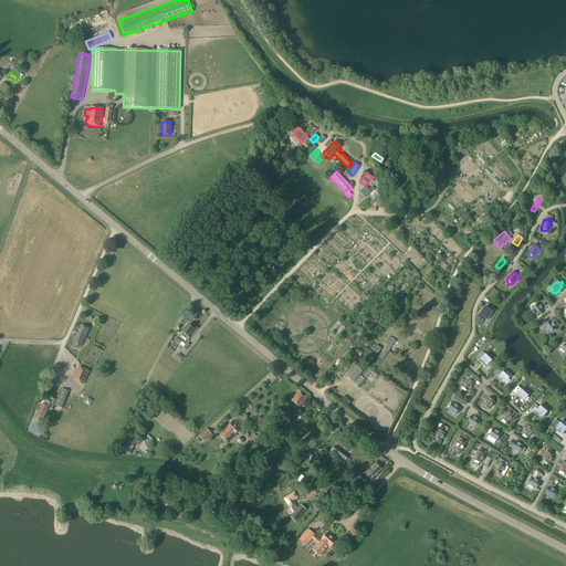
[(542,313),(543,312),(537,304),(536,304),(535,303),(532,305),(533,307),(532,307),(537,316),(540,314),(540,315),(542,314),(542,313)]
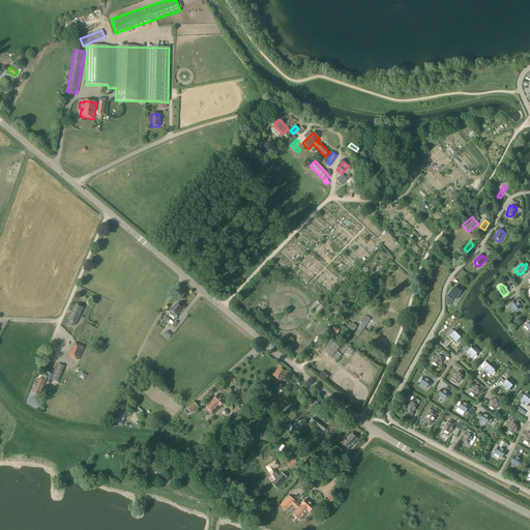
[(449,293),(450,293),(449,295),(455,299),(461,293),(453,288),(451,291),(450,290),(449,293)]
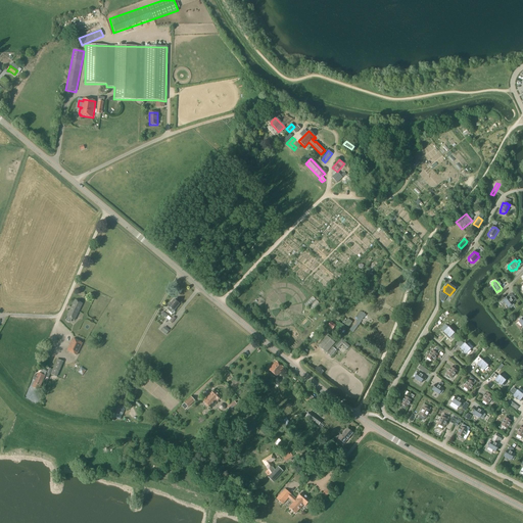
[(508,296),(509,297),(507,298),(506,297),(504,298),(505,299),(503,301),(508,308),(509,307),(510,308),(514,306),(513,304),(514,304),(512,301),(514,300),(514,301),(517,300),(512,293),(508,296)]
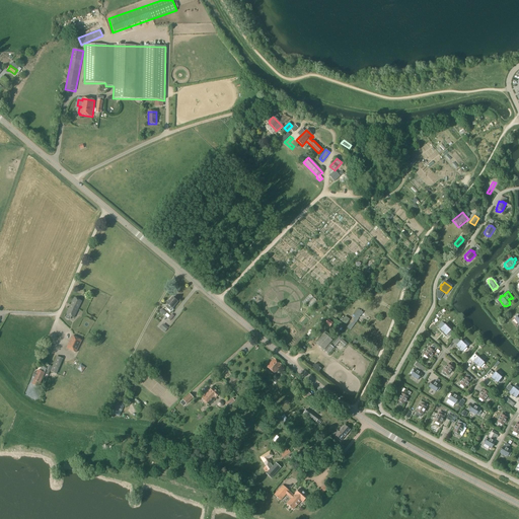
[(74,298),(70,306),(66,314),(74,318),(81,302),(74,298)]
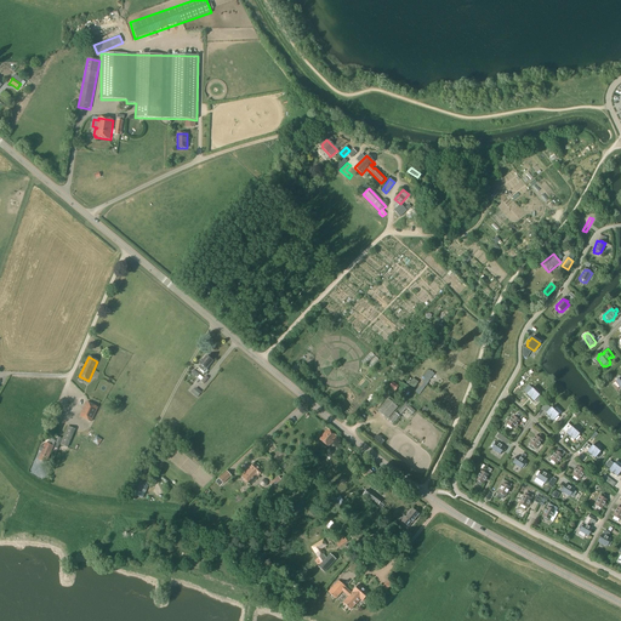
[(206,357),(203,360),(199,364),(199,365),(197,368),(200,370),(203,372),(212,362),(212,360),(210,358),(209,359),(206,357)]
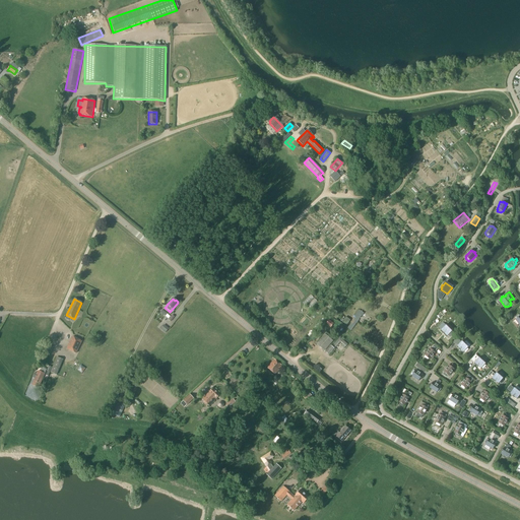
[(350,331),(364,313),(360,310),(354,317),(355,318),(347,329),(350,331)]
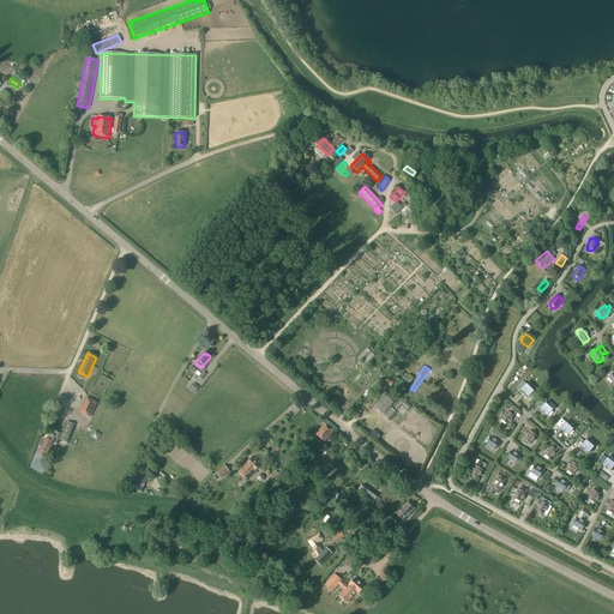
[(409,385),(414,379),(408,374),(404,380),(409,385)]
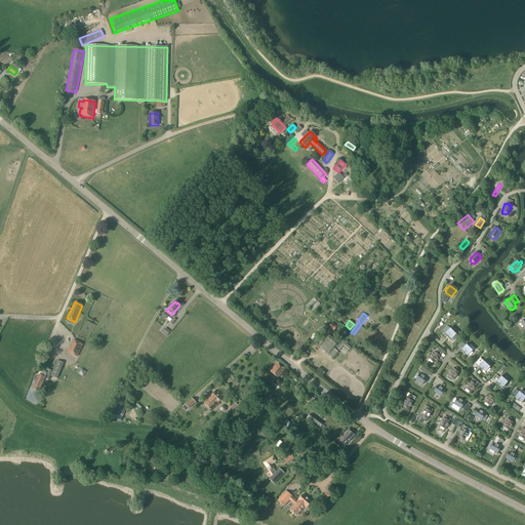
[(332,323),(329,327),(334,331),(337,327),(332,323)]
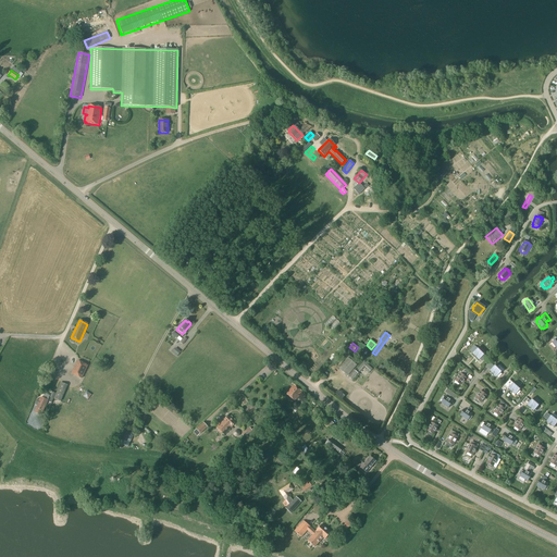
[(484,355),(478,348),(472,354),(474,356),(473,357),(475,359),(477,358),(479,360),(480,359),(481,361),(484,357),(483,356),(484,355)]
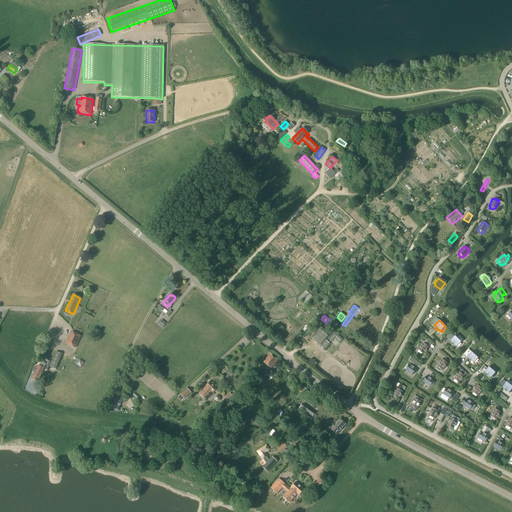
[(320,330),(312,340),(316,343),(319,346),(327,336),(326,335),(325,334),(320,330)]
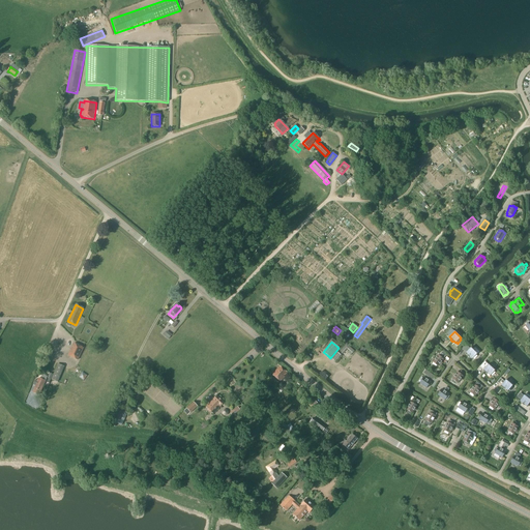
[(83,348),(74,344),(68,356),(78,360),(83,348)]
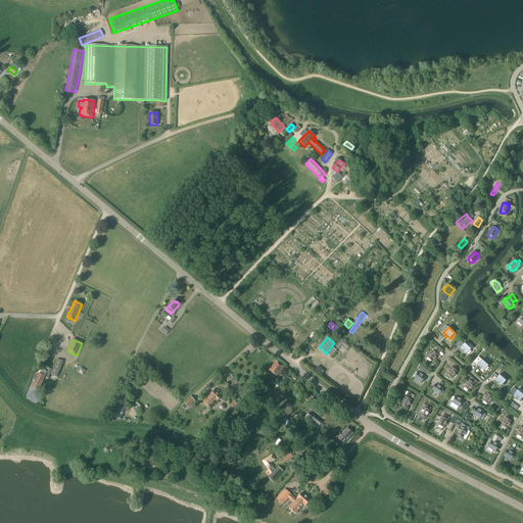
[(349,346),(342,340),(335,347),(337,349),(342,344),(347,349),(349,346)]
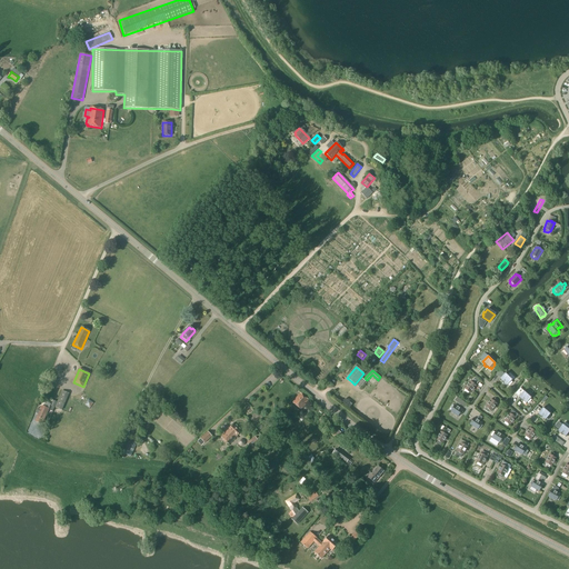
[(512,380),(505,373),(500,379),(502,381),(501,382),(503,385),(505,383),(507,386),(508,385),(509,386),(512,382),(511,381),(512,380)]
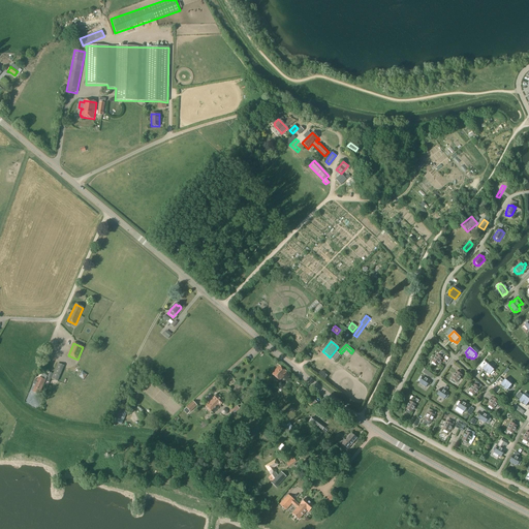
[(336,352),(331,359),(335,362),(340,355),(336,352)]
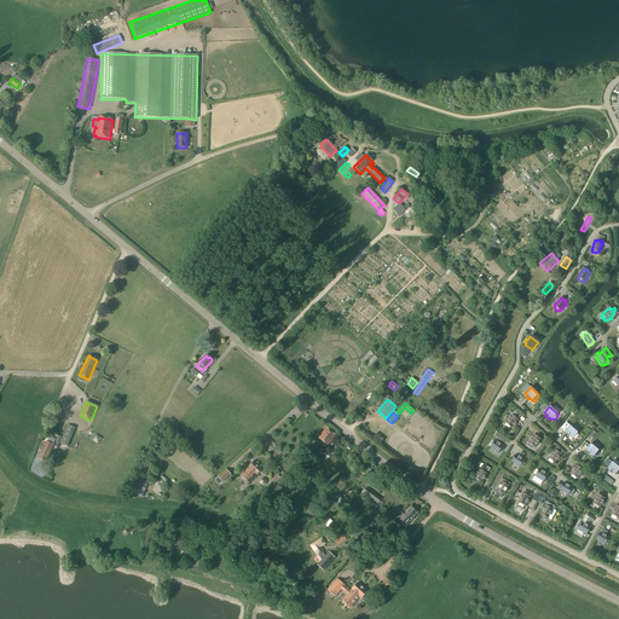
[(518,421),(512,415),(504,423),(505,424),(504,426),(509,429),(510,427),(510,428),(514,426),(516,424),(515,423),(518,421)]
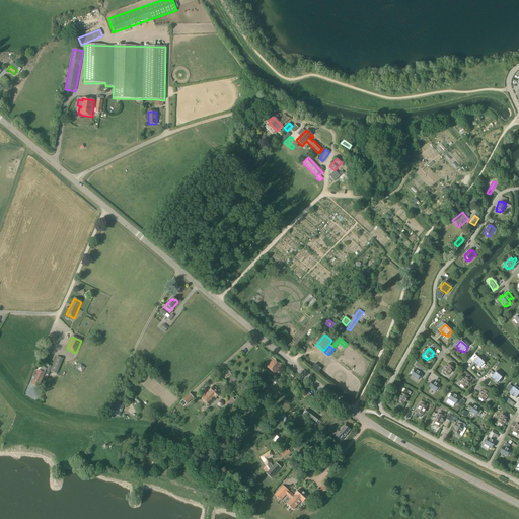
[(63,359),(57,357),(51,372),(57,374),(63,359)]
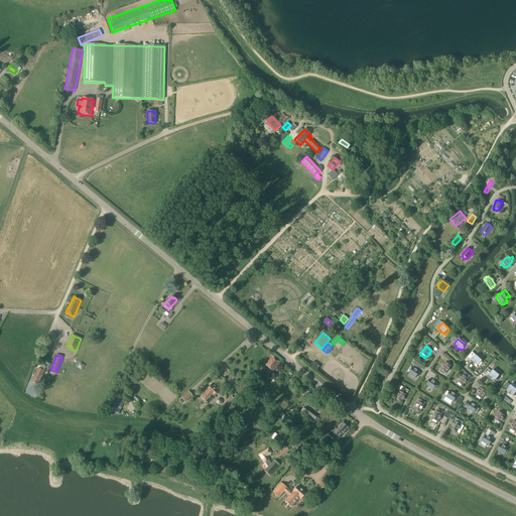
[(482,361),(475,355),(471,360),(473,363),(472,363),(474,365),(475,364),(477,366),(478,365),(479,366),(482,363),(481,362),(482,361)]
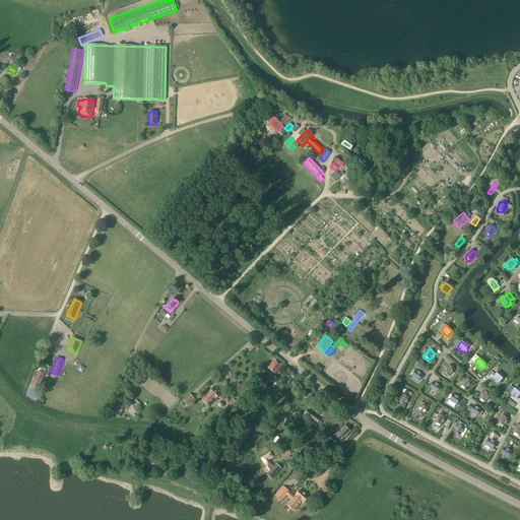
[(275,375),(282,367),(274,360),(267,369),(275,375)]
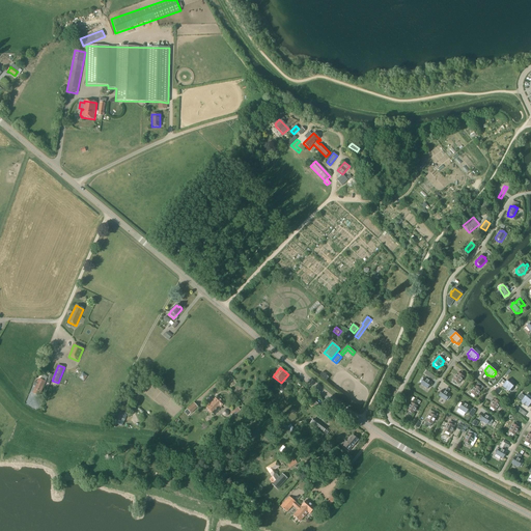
[(462,372),(459,374),(458,372),(456,375),(455,374),(453,376),(454,378),(452,380),(453,381),(452,382),(456,385),(457,384),(458,385),(464,378),(463,376),(465,374),(462,372)]
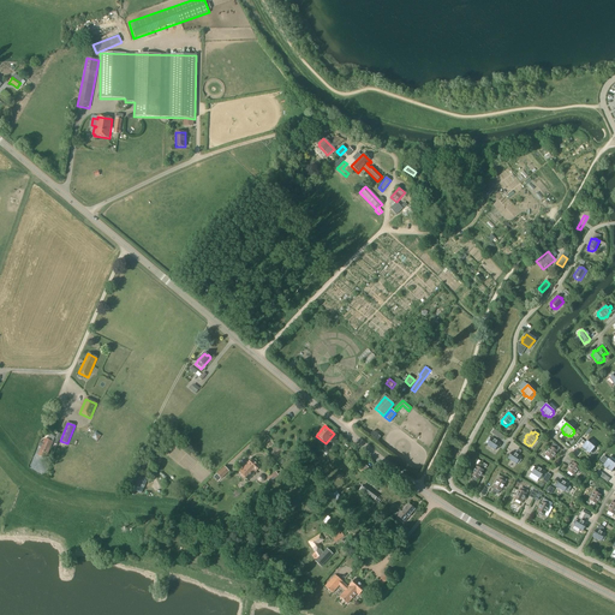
[(49,435),(47,441),(46,440),(43,443),(41,442),(39,447),(41,448),(37,455),(46,459),(53,442),(53,443),(55,437),(49,435)]
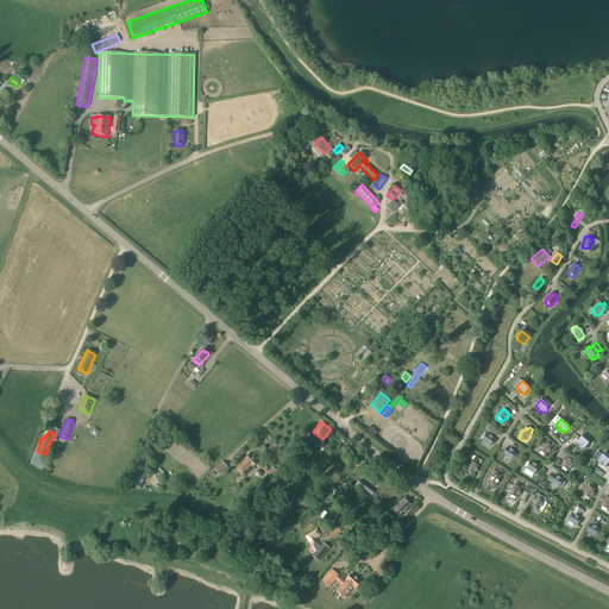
[(484,434),(481,438),(483,439),(482,440),(490,446),(491,444),(493,445),(494,443),(495,440),(487,434),(485,435),(484,434)]
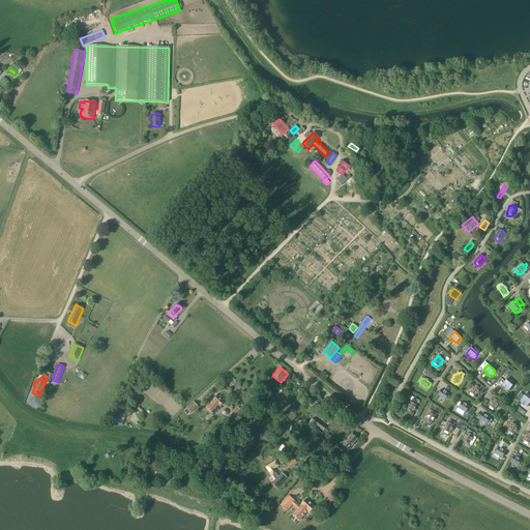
[(512,386),(505,380),(501,385),(503,387),(503,388),(504,390),(505,389),(508,391),(508,390),(510,391),(512,388),(511,387),(512,386)]
